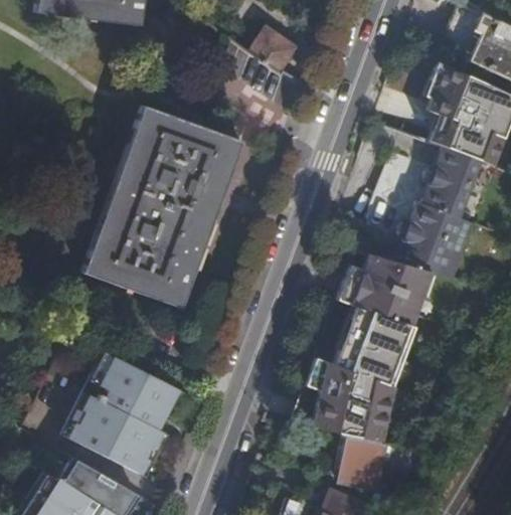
[(144,0),(36,0),(35,12),(141,27),(144,0)]
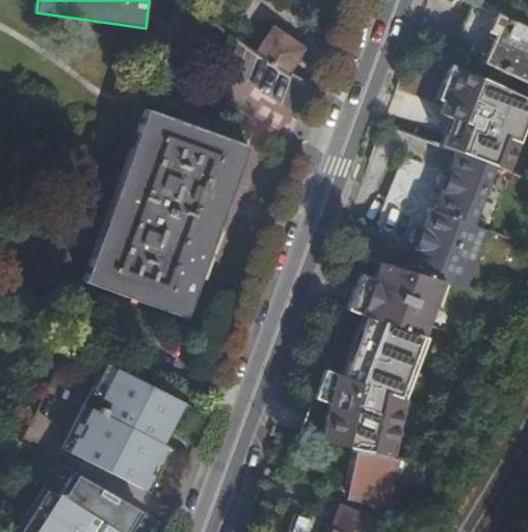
[(235,0),(226,12),(235,20),(248,0),(235,0)]
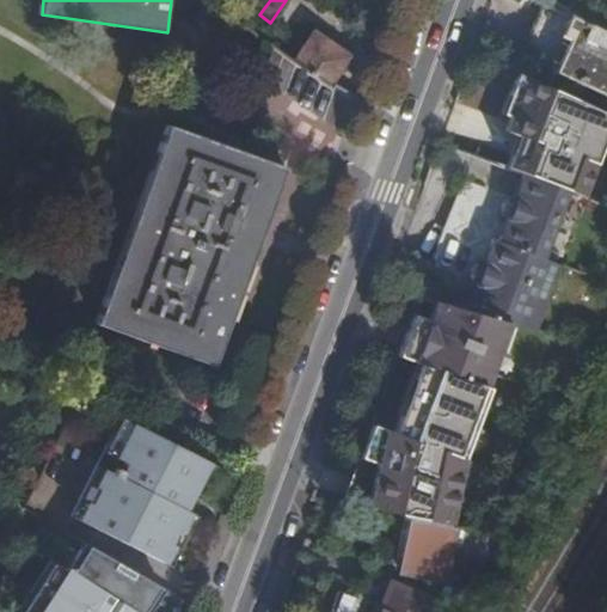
[(575,43),(562,75),(606,95),(606,31),(576,18),(568,40),(575,43)]
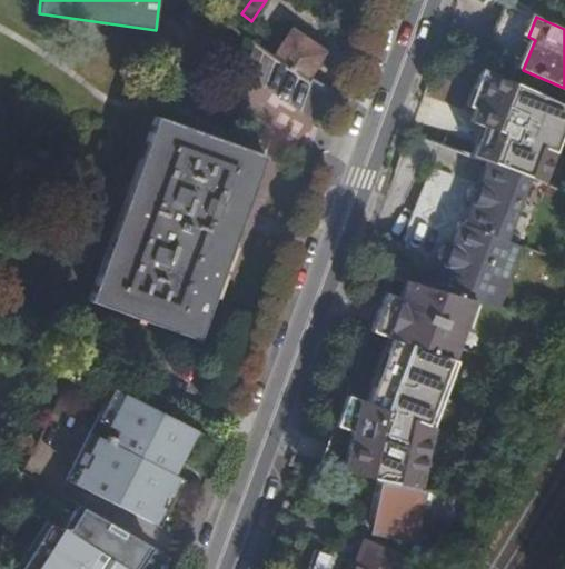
[(278,57),(313,80),(331,52),(298,29),(278,57)]
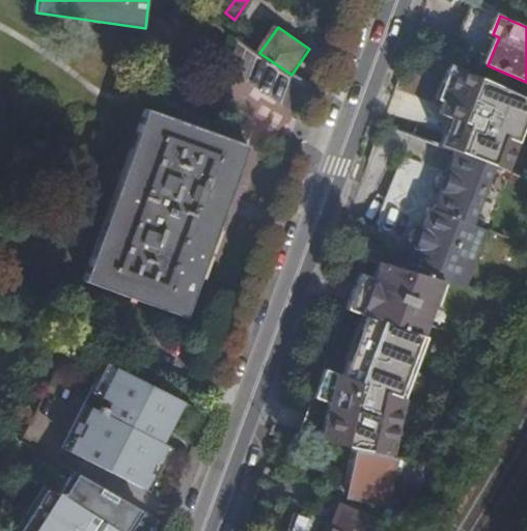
[(257,57),(250,74),(243,71),(228,102),(284,128),(294,107),(265,93),(278,66),(257,57)]
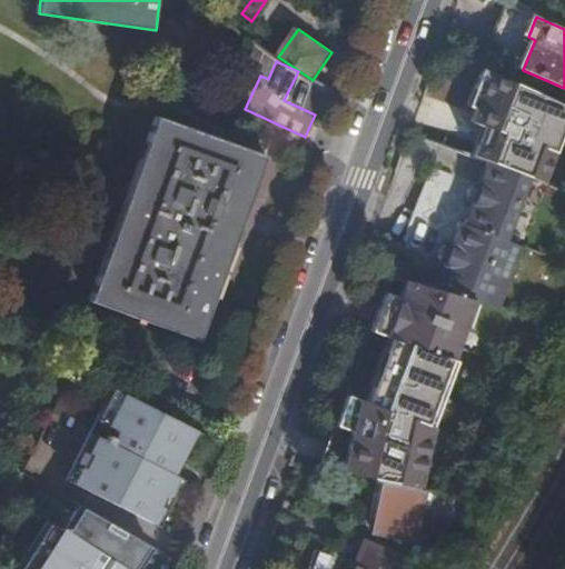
[(496,163),(535,179),(551,183),(564,143),(564,103),(488,69),(474,108),(482,111),(477,123),(491,129),(481,158),(496,163)]
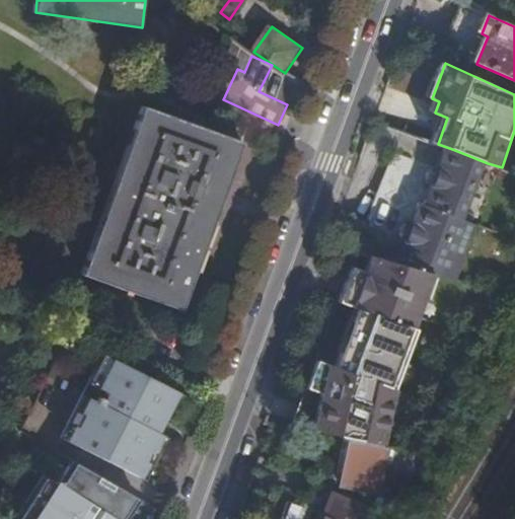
[(247,141),(145,104),(84,272),(186,309),(247,141)]
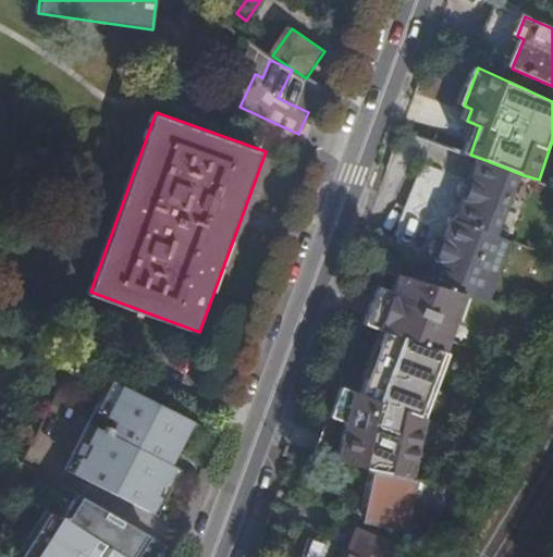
[(501,237),(524,175),(486,160),(478,181),(430,162),(401,239),(443,258),(433,284),(469,294),(496,300),(518,244),(501,237)]
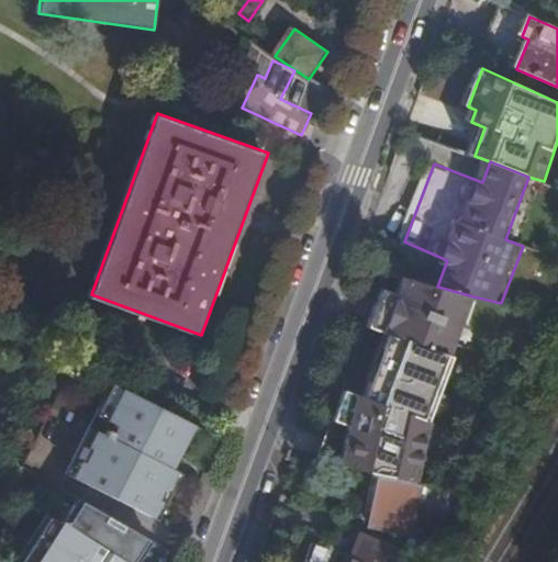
[(348,391),(338,423),(354,428),(347,468),(384,474),(422,481),(433,422),(457,355),(454,353),(473,296),(437,287),(406,278),(400,295),(384,290),(371,328),(390,336),(368,398),(348,391)]
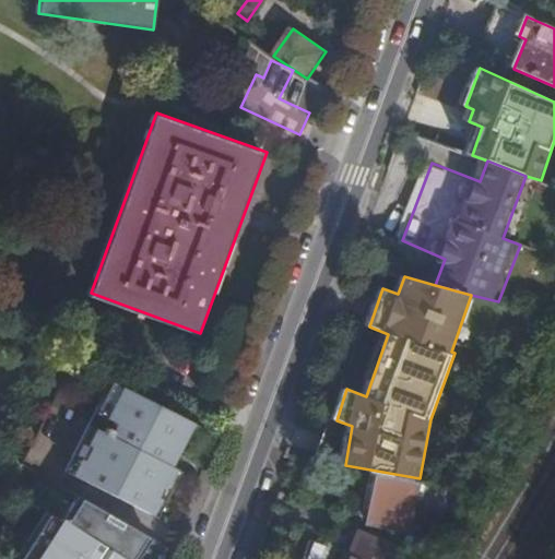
[(0,324),(0,333),(11,340),(15,333),(0,324)]
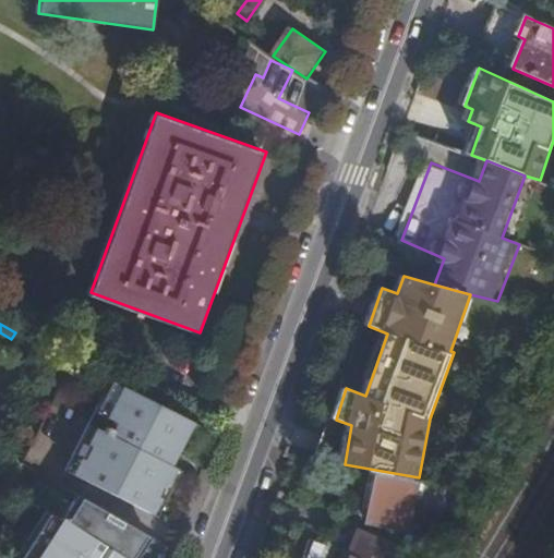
[(520,378),(531,384),(532,379),(538,371),(527,368),(520,378)]
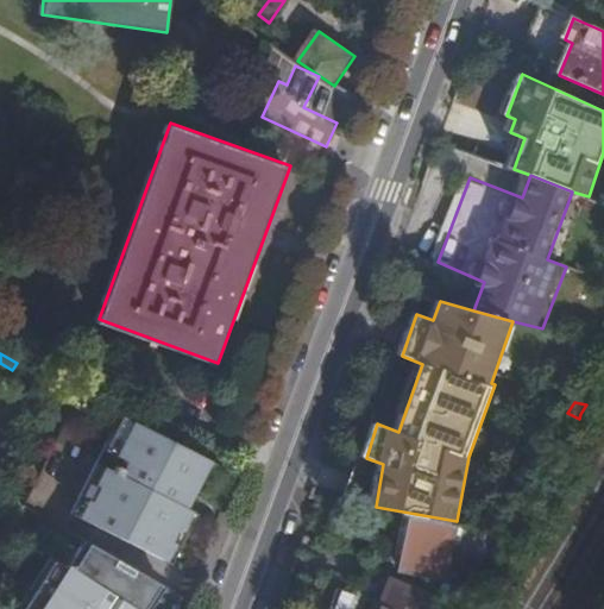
[(120,420),(80,523),(171,559),(212,456),(120,420)]
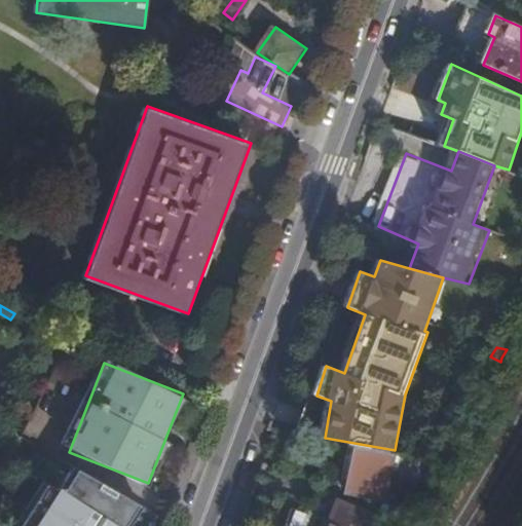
[(395,450),(360,444),(349,494),(387,501),(397,451),(395,450)]
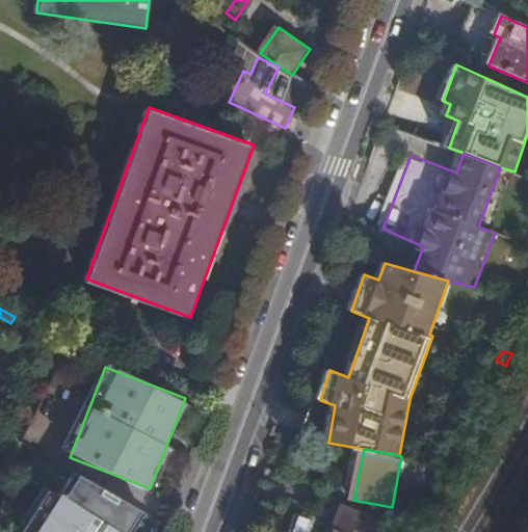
[(140,531),(143,526),(98,508),(90,525),(87,524),(79,529),(77,531),(140,531)]
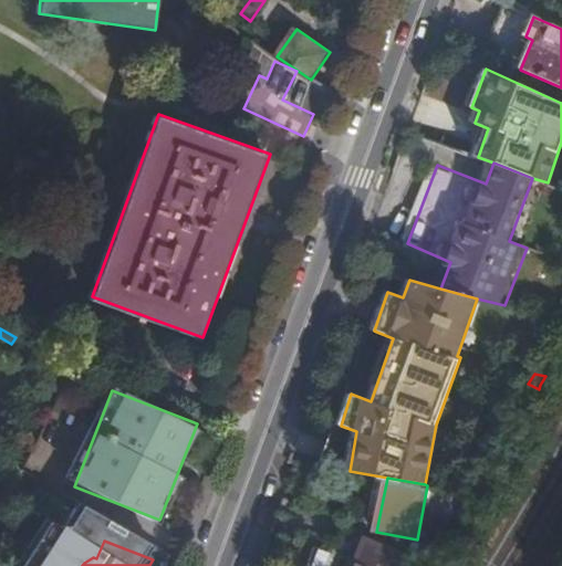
[(362,558),(357,565),(398,565),(403,556),(368,541),(362,558)]
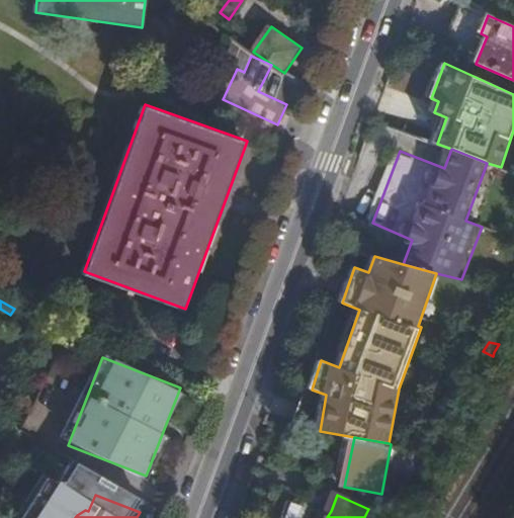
[(398,496),(387,495),(380,507),(390,511),(398,496)]
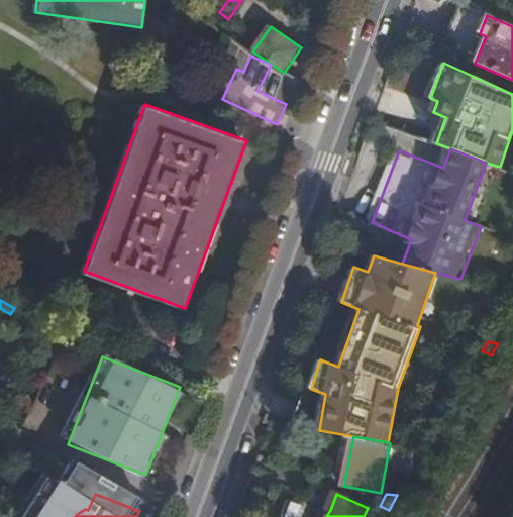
[(326,516),(330,510),(323,507),(318,516),(326,516)]
